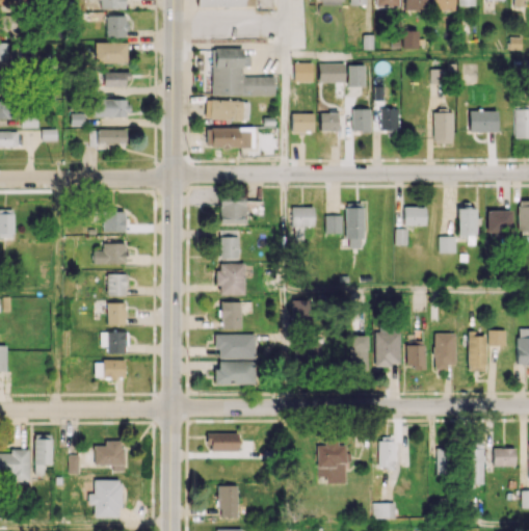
[(127,9),(127,0),(101,0),(102,9),(127,9)]
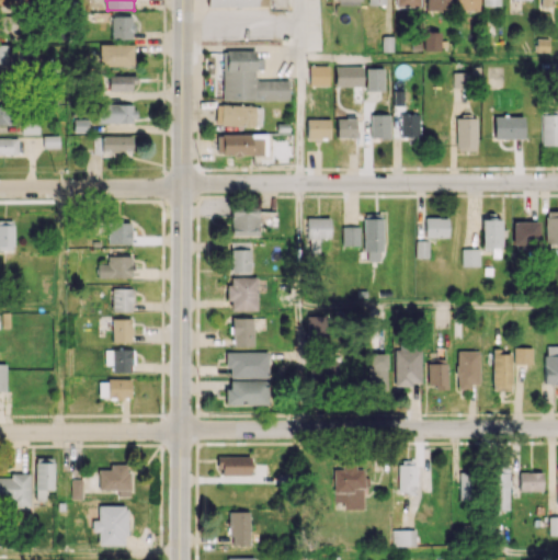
[(209,0),(209,7),(259,9),(259,0),(209,0)]
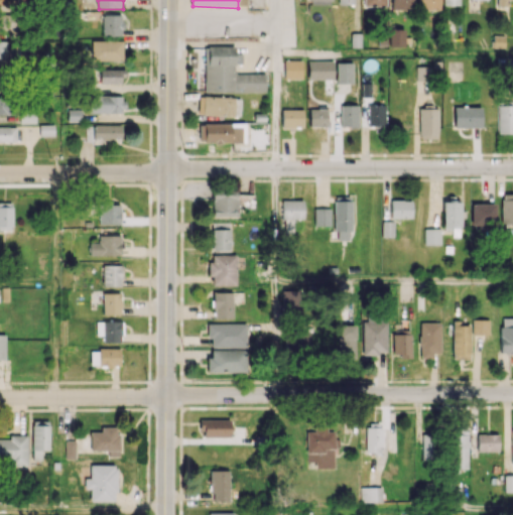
[(415,0),(393,0),(394,11),(415,11),(415,0)]
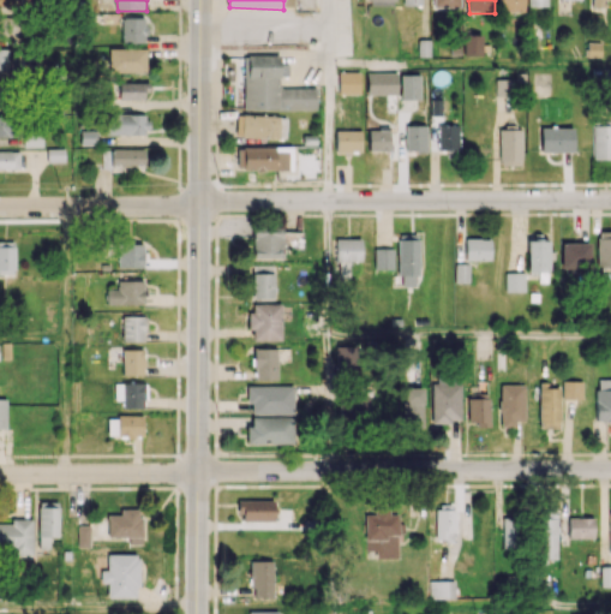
[(527,0),(502,0),(502,12),(527,12),(527,0)]
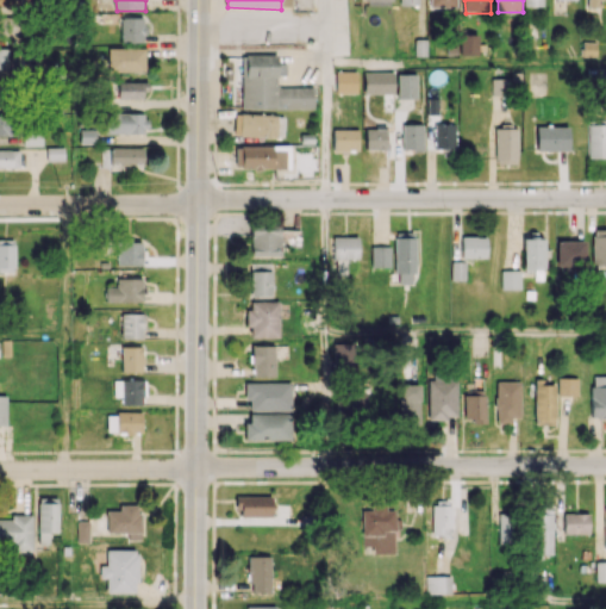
[(124,43),(147,43),(148,19),(124,18),(124,43)]
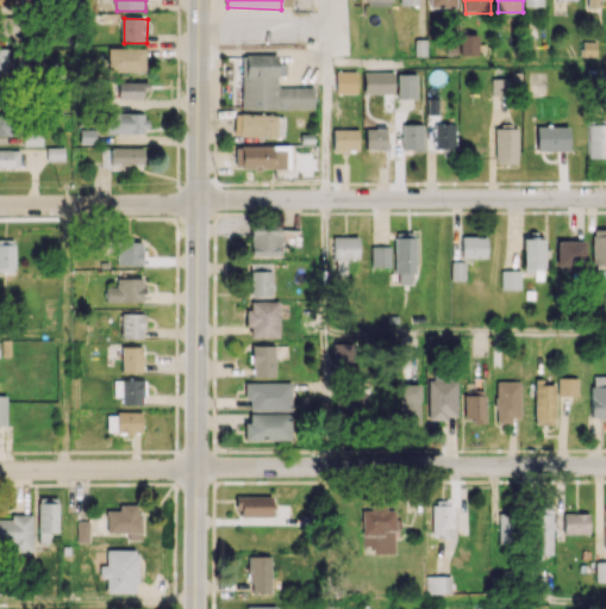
[(463,56),(481,56),(481,36),(463,35),(463,56)]
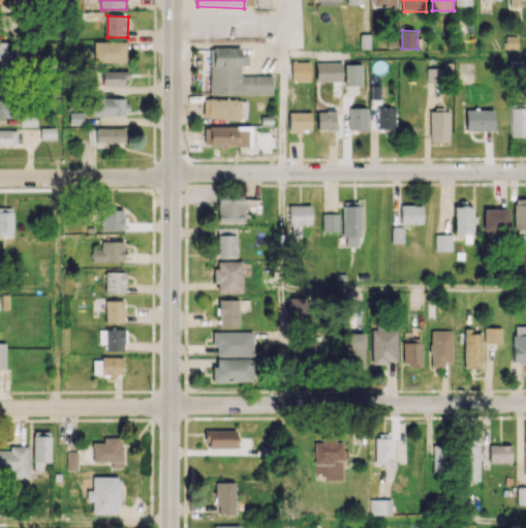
[(0,60),(16,62),(17,43),(0,42),(0,60)]
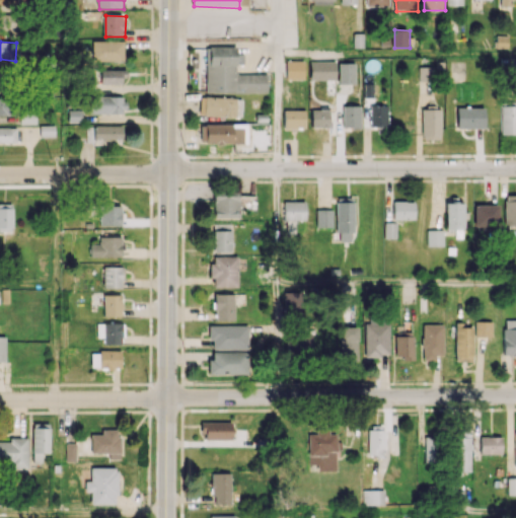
[(126,42),(95,42),(94,62),(126,62),(126,42)]
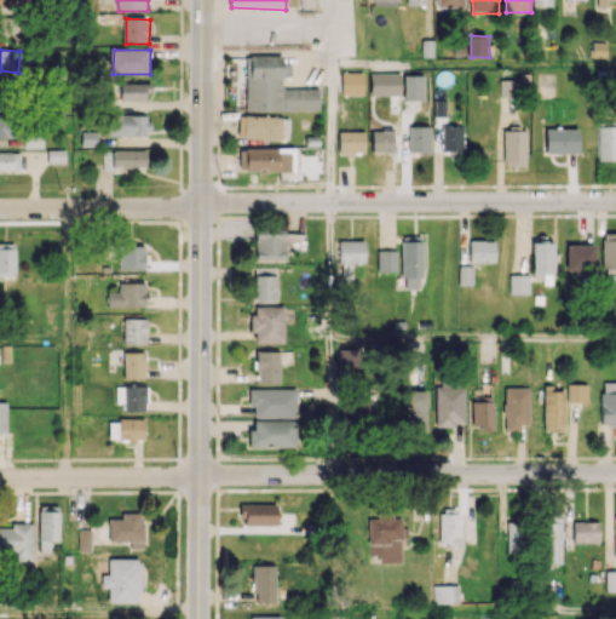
[(249,112),(322,112),(322,90),(285,90),(285,78),(294,78),(294,66),(285,66),(285,57),(249,57),(249,112)]
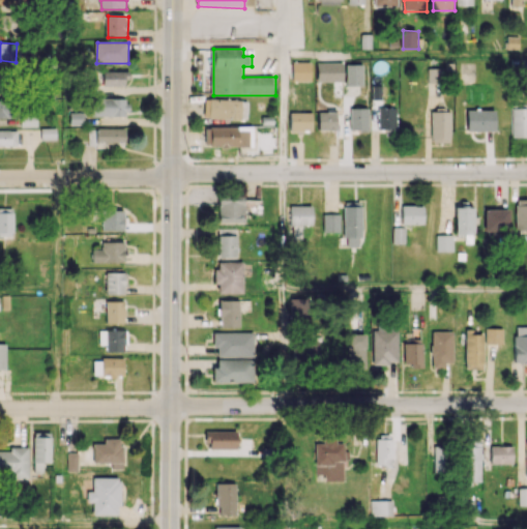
[(313,62),(295,62),(295,82),(313,82),(313,62)]
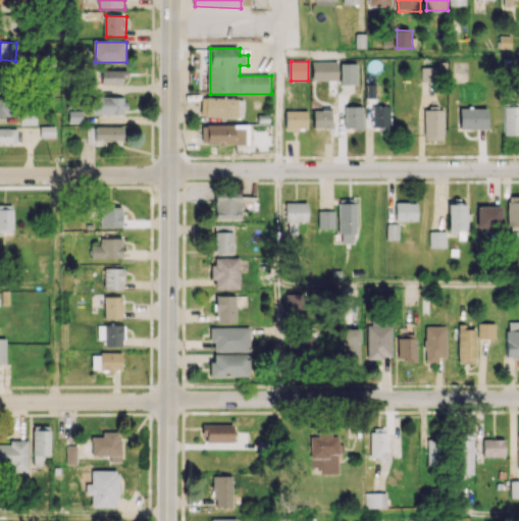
[(339,82),(339,63),(313,62),(313,81),(339,82)]
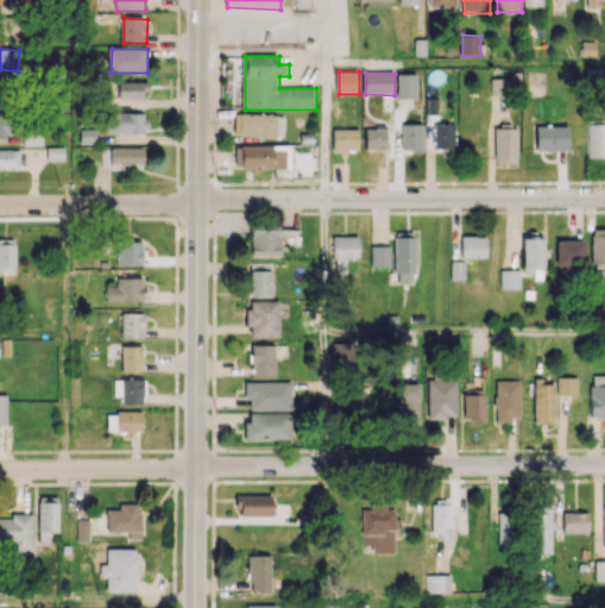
[(401,99),(418,99),(418,75),(399,75),(401,99)]
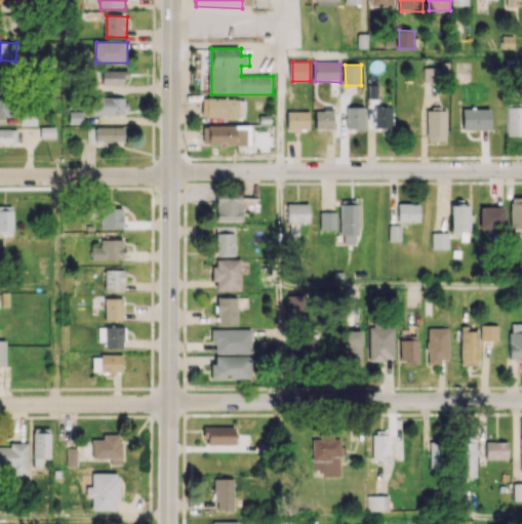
[(127,72),(105,72),(105,86),(127,86),(127,72)]
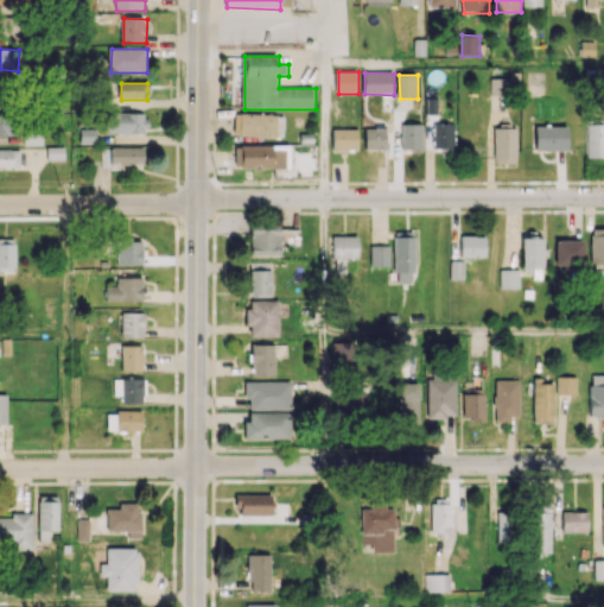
[(148,136),(148,114),(107,114),(107,134),(148,136)]
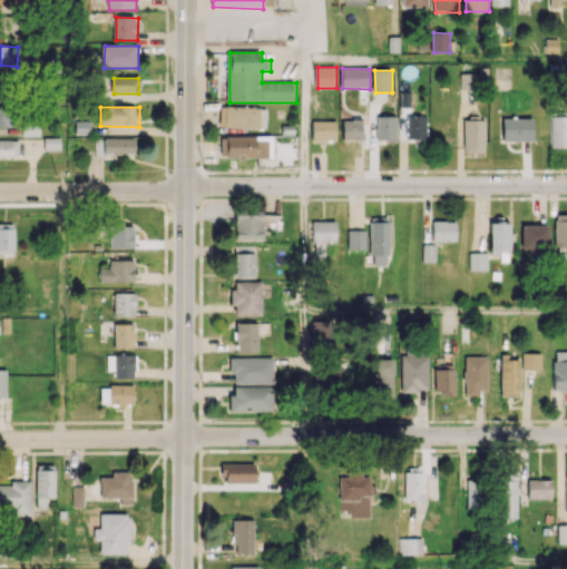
[(262,108),(222,107),(222,128),(262,129),(262,108)]
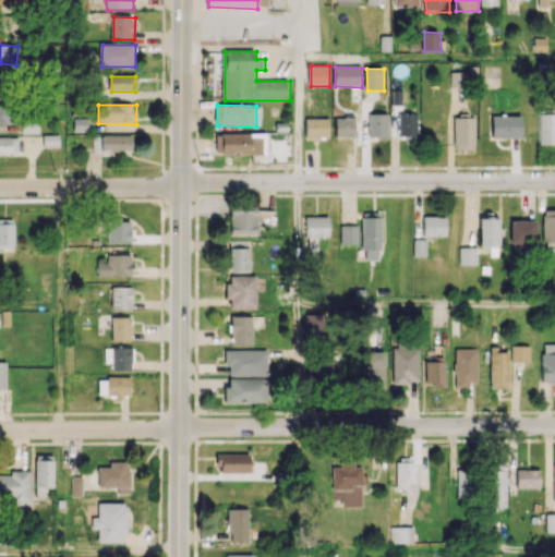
[(0,124),(15,124),(14,106),(0,106),(0,124)]
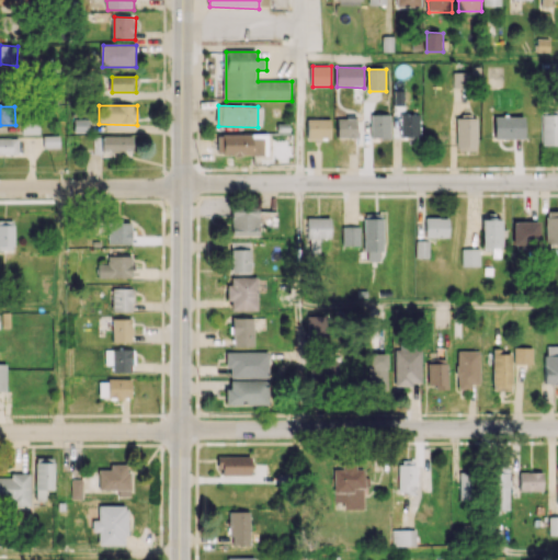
[(391,115),(373,115),(374,139),(391,139),(391,115)]
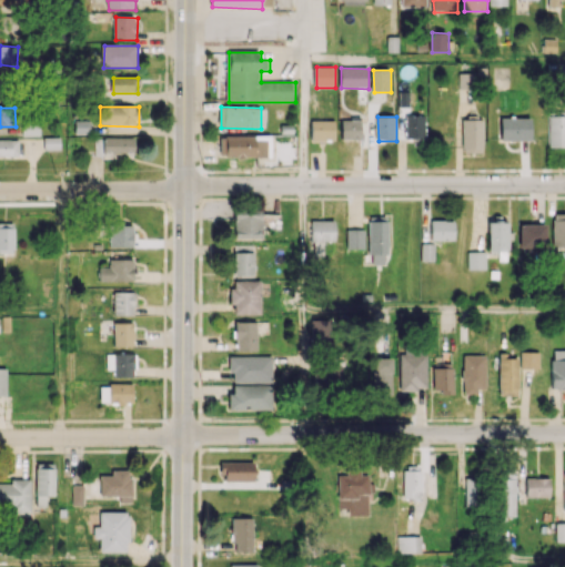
[(427,117),(407,117),(407,140),(426,140),(427,117)]
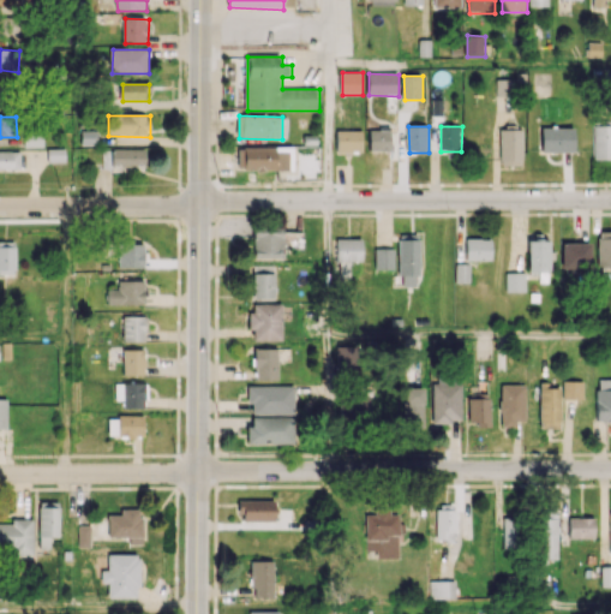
[(610,126),(595,126),(597,160),(610,160),(610,126)]
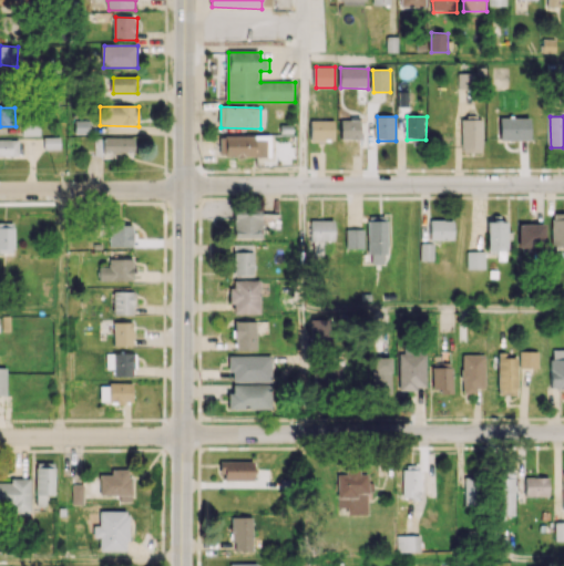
[(532,141),(532,119),(502,119),(502,141),(532,141)]
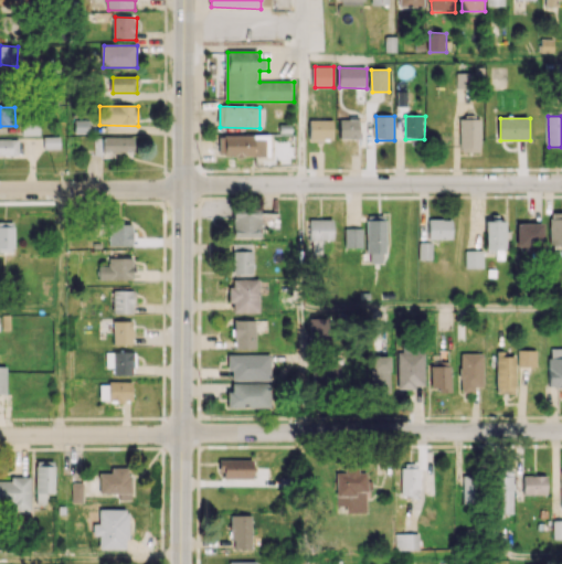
[(463,119),(462,152),(481,153),(483,119),(463,119)]
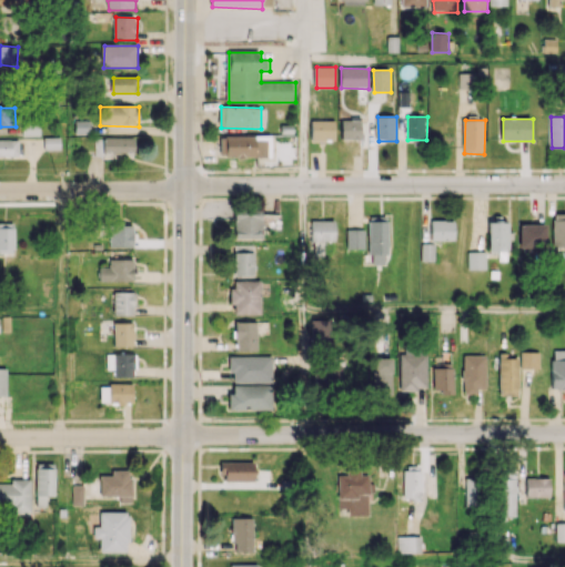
[(313,141),(336,141),(336,121),(313,121),(313,141)]
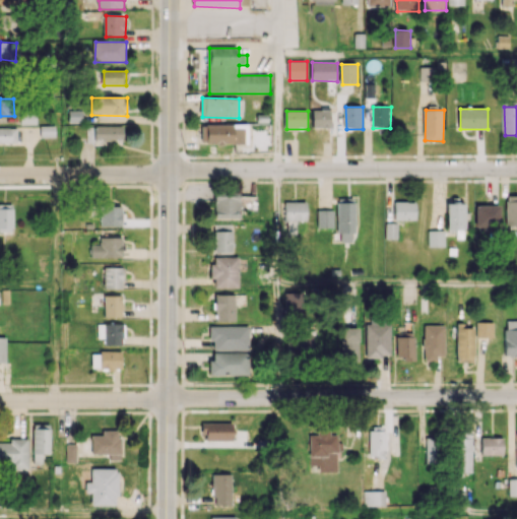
[(331,128),(332,111),(315,111),(314,128),(331,128)]
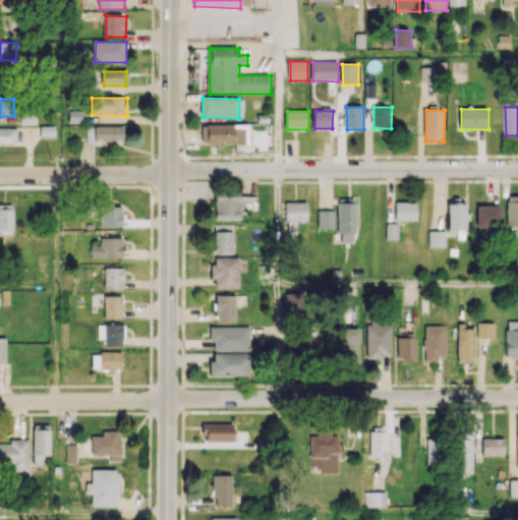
[(204,126),(204,145),(246,146),(246,126),(204,126)]
